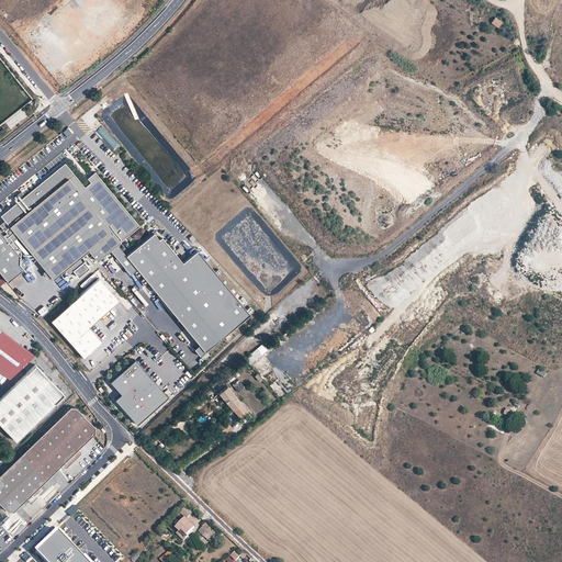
[(495,17),(492,22),(498,26),(502,21),(495,17)]
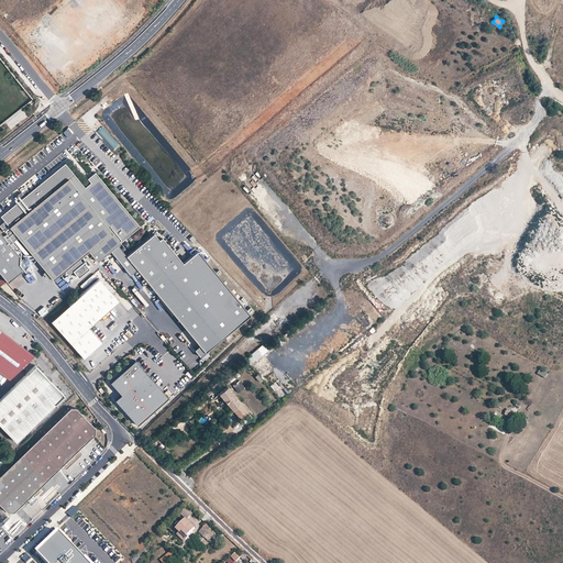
[(138,228),(94,173),(87,177),(91,181),(89,184),(83,188),(63,164),(0,214),(0,218),(7,228),(2,231),(4,234),(10,231),(15,239),(51,280),(86,252),(95,262),(109,249),(117,242),(138,228)]
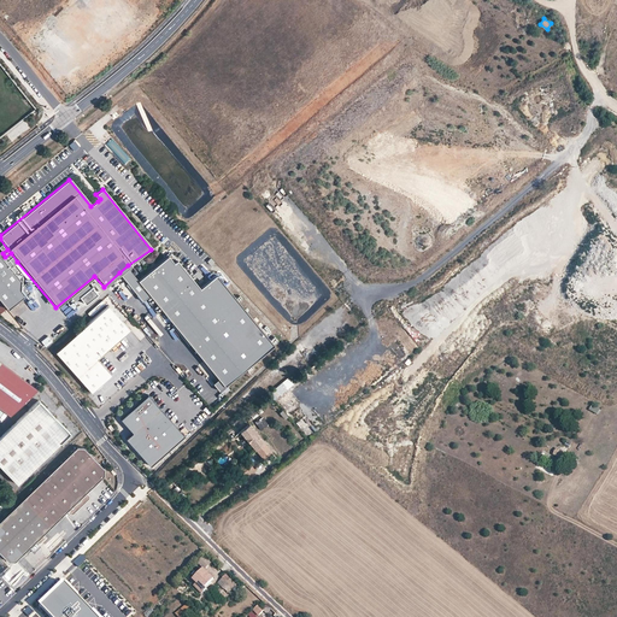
[(288,206),(293,213),(300,210),(295,203),(288,206)]
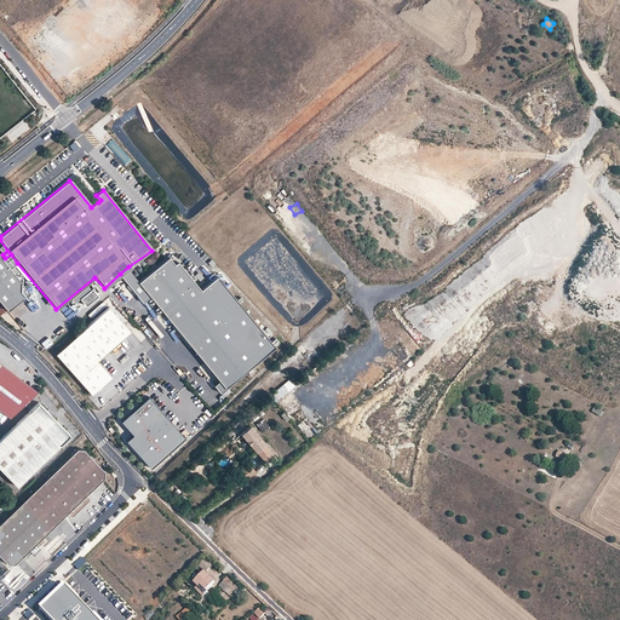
[(17,263),(11,254),(5,258),(12,267),(17,263)]
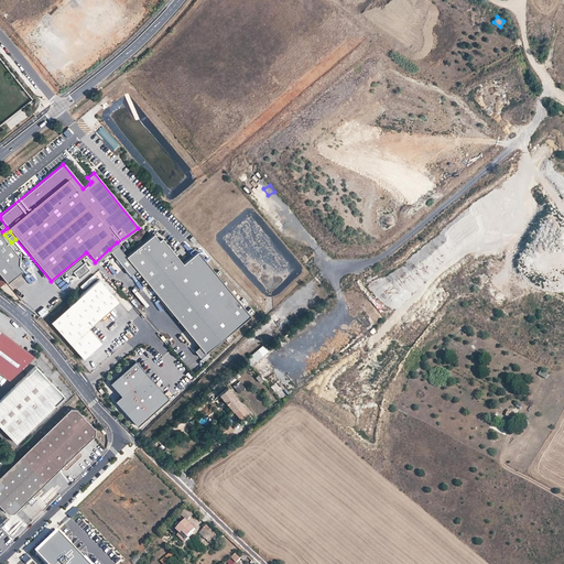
[(117,242),(109,249),(131,275),(137,270),(199,345),(194,349),(199,356),(250,314),(197,251),(183,263),(162,238),(160,239),(153,232),(127,255),(117,242)]
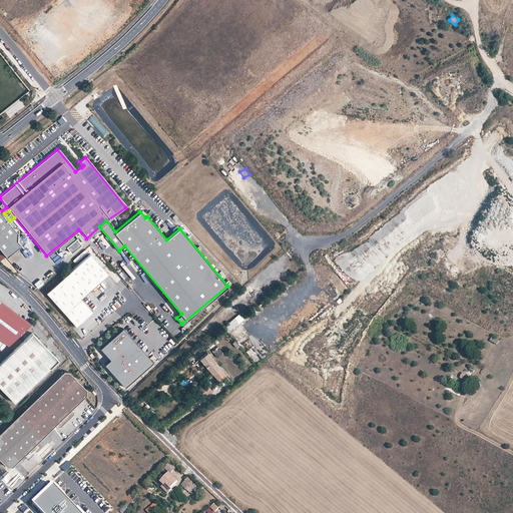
[(10,220),(4,213),(1,216),(0,214),(0,250),(5,258),(23,242),(7,223),(10,220)]
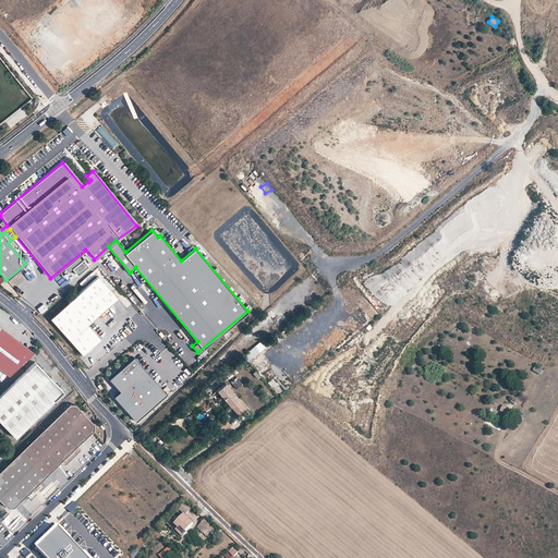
[(98,275),(50,317),(83,354),(100,338),(88,324),(118,298),(98,275)]
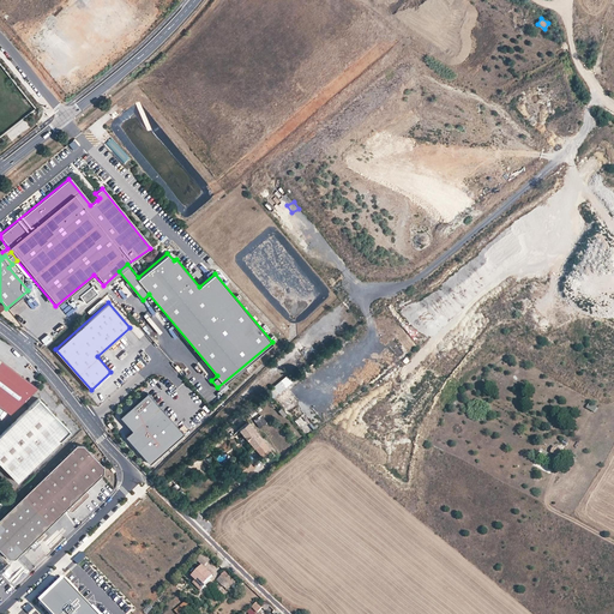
[(392,311),(398,317),(404,309),(398,304),(392,311)]
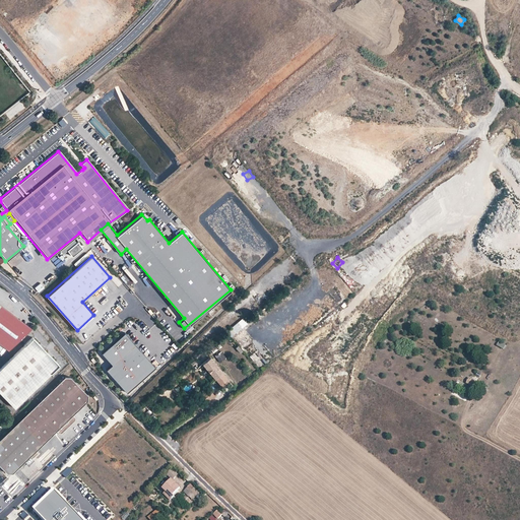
[(364,276),(371,272),(367,267),(361,271),(364,276)]
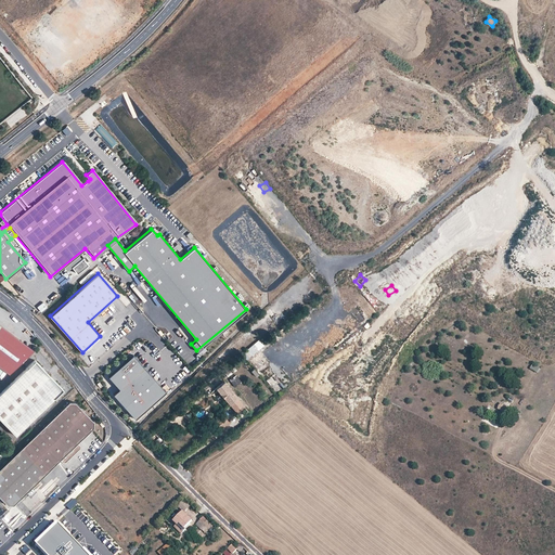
[(112,314),(105,320),(110,324),(116,320),(112,314)]
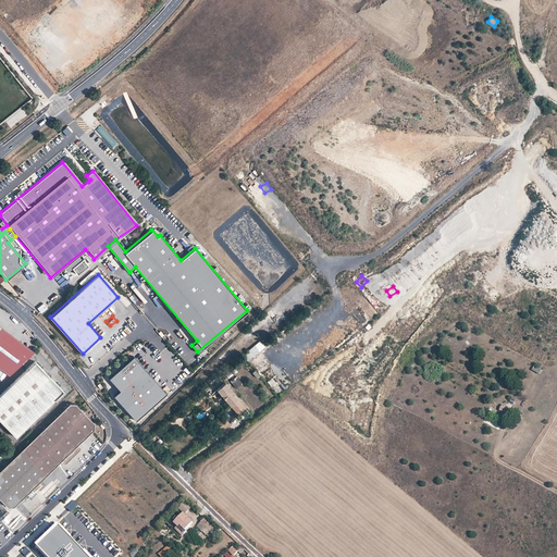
[(31,355),(0,333),(0,362),(13,372),(31,355)]
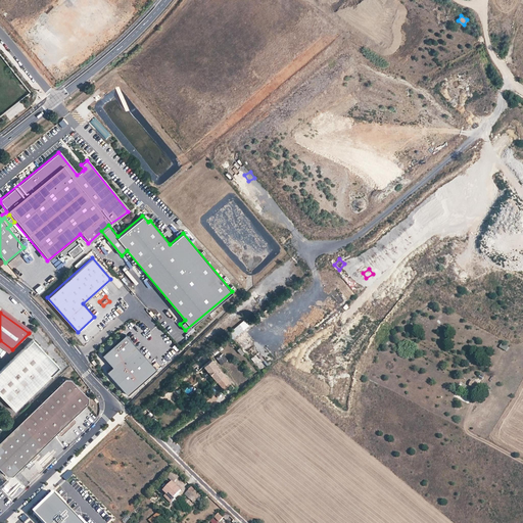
[(299,317),(304,327),(313,323),(306,313),(299,317)]
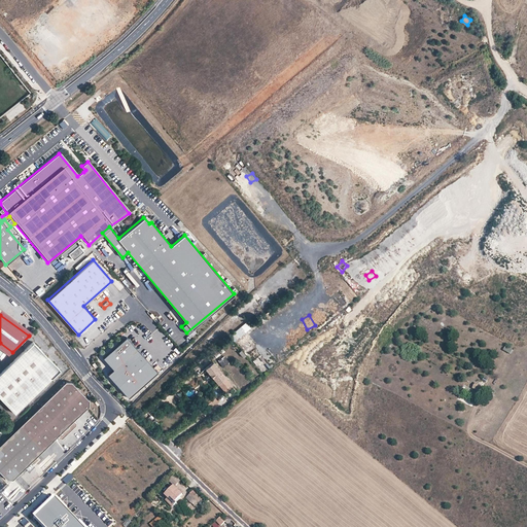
[(230,335),(235,341),(251,327),(246,321),(230,335)]
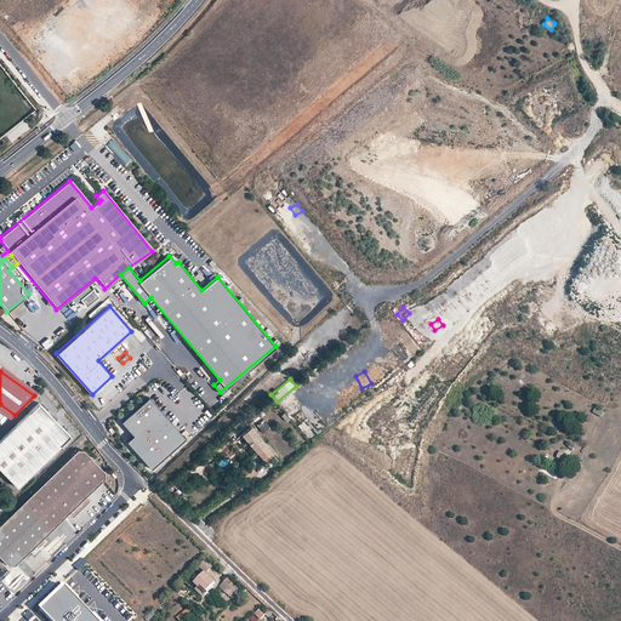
[(280,403),(289,414),(300,404),(291,393),(280,403)]
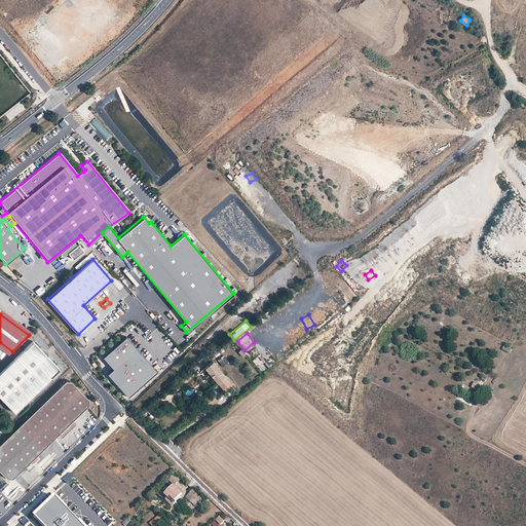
[(126,336),(103,357),(113,368),(107,373),(127,397),(157,371),(126,336)]
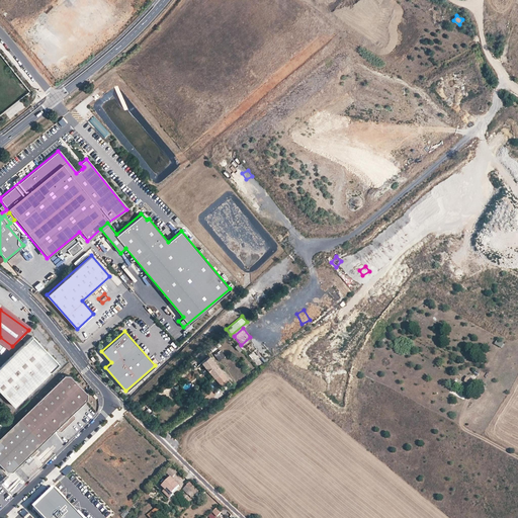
[(32,336),(0,366),(0,391),(14,406),(59,364),(32,336)]
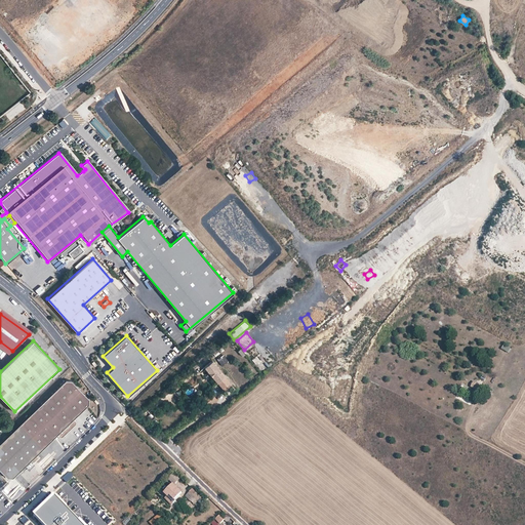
[(509,352),(511,347),(503,344),(501,349),(509,352)]
